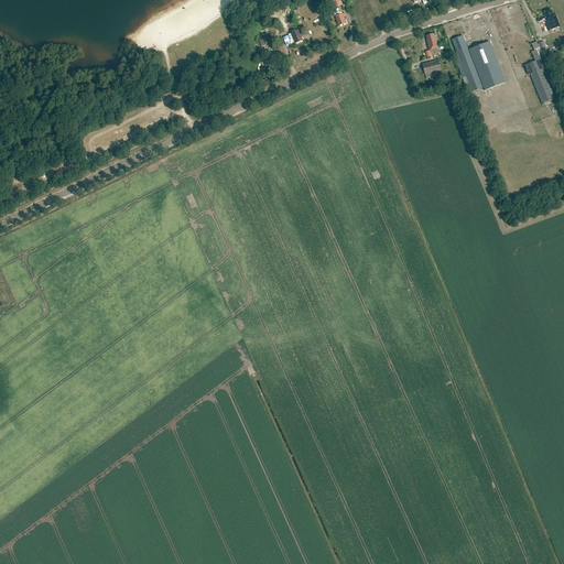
[(544,17),(538,19),(539,22),(544,20),(545,20),(544,21),(548,31),(560,26),(555,13),(553,14),(551,10),(543,12),(545,18),(544,18),(544,17)]
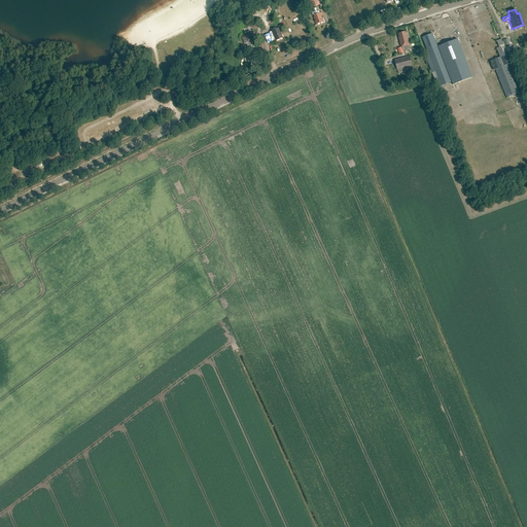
[(321,16),(323,15),(322,12),(314,15),(317,24),(322,22),(321,16)]
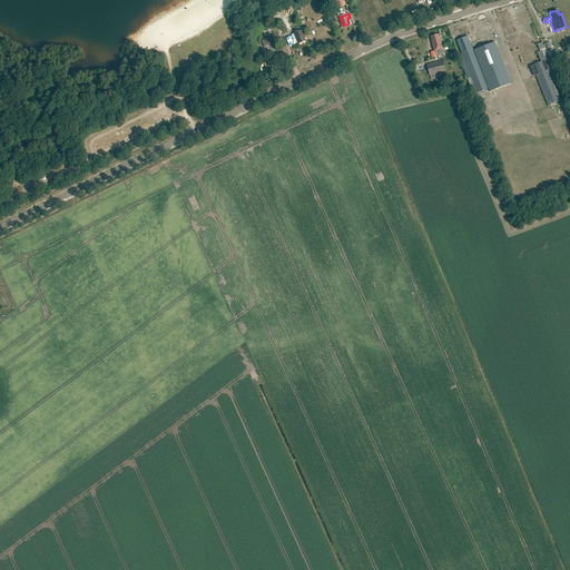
[(281,40),(277,33),(282,32),(278,25),(275,26),(274,22),(269,25),(274,33),(261,39),(264,47),(281,40)]
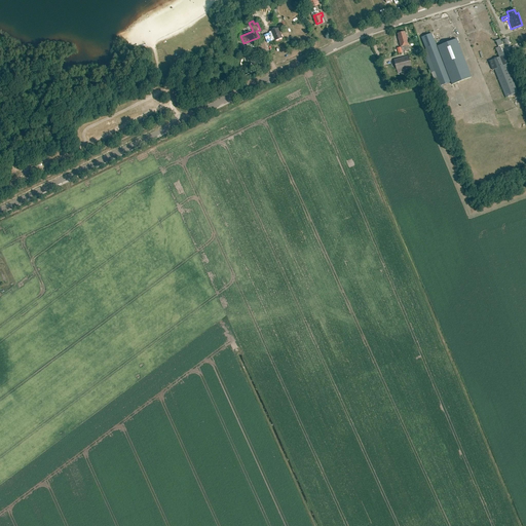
[(278,28),(271,31),(275,40),(283,38),(278,28)]
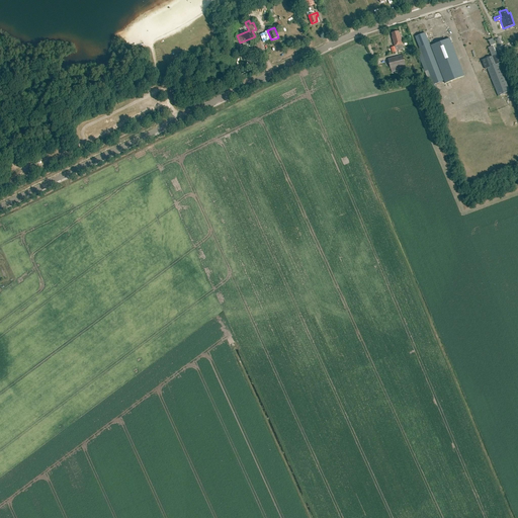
[(392,32),(393,35),(392,35),(394,45),(402,42),(400,33),(399,34),(398,31),(392,32)]
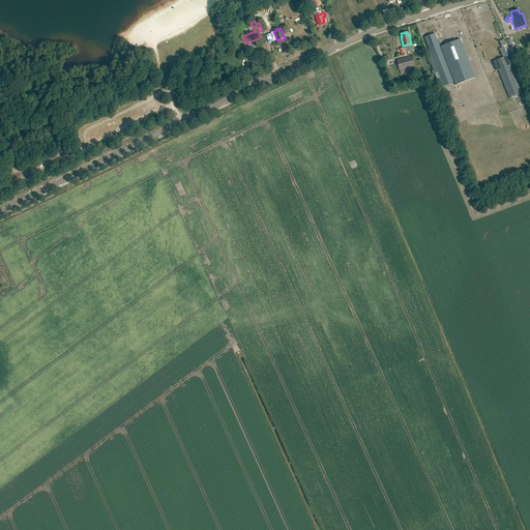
[(453,82),(440,48),(434,33),(424,36),(430,51),(427,53),(440,87),(453,82)]
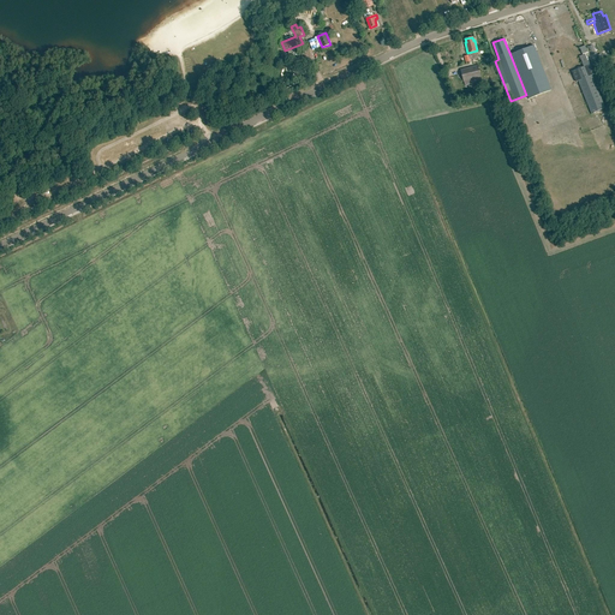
[(511,55),(526,95),(527,95),(529,99),(551,90),(533,46),(511,55)]
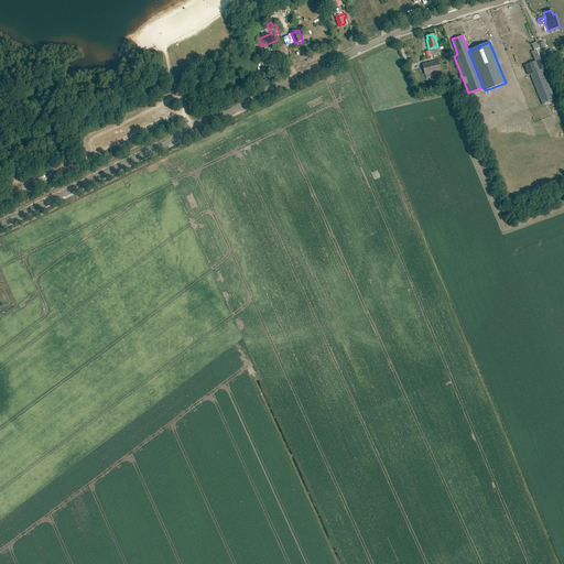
[(532,52),(535,62),(524,66),(529,75),(530,74),(542,105),(555,99),(543,69),(545,68),(540,55),(543,54),(541,49),(532,52)]
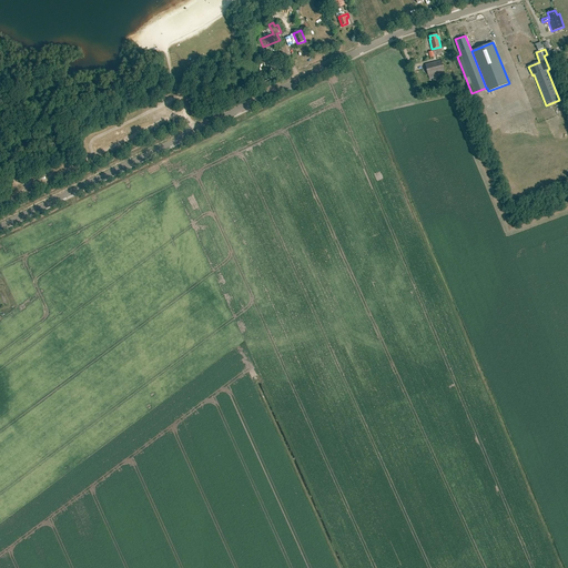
[(440,60),(425,63),(428,74),(443,70),(440,60)]
